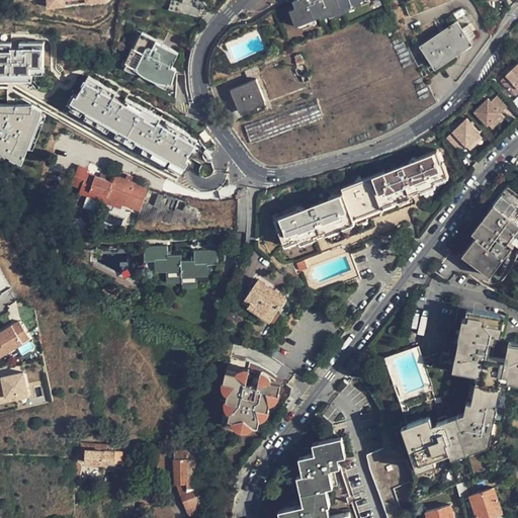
[(179,3),(170,0),(168,0),(165,10),(175,14),(179,3)]
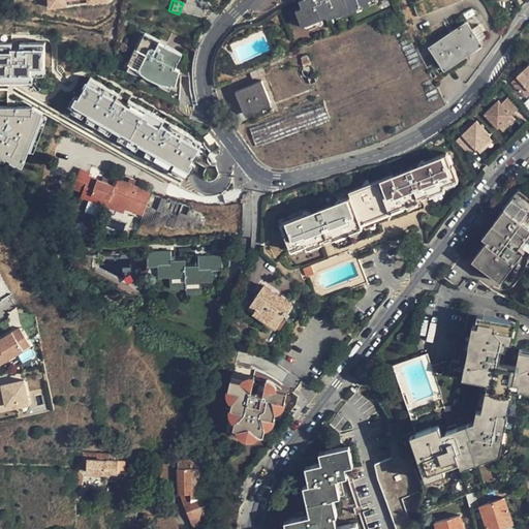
[(298,0),(297,0),(300,7),(299,8),(305,23),(318,18),(324,16),(325,18),(333,14),(338,12),(338,10),(352,4),(353,6),(359,4),(366,1),(365,0),(298,0)]
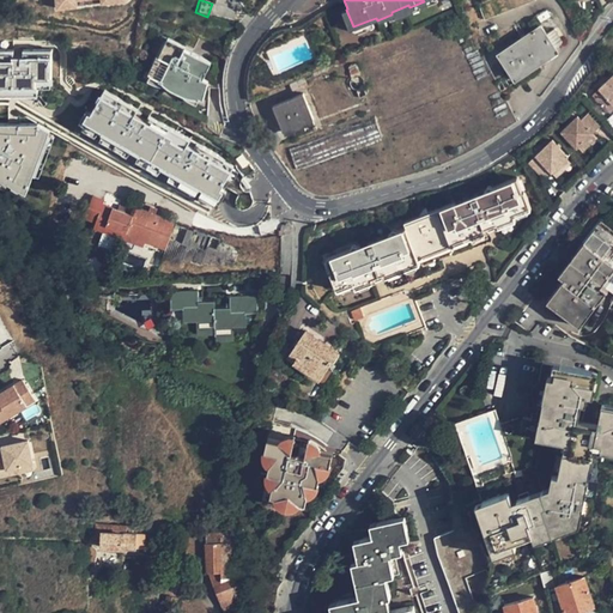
[(486,0),(477,5),(483,20),(532,0),(486,0)]
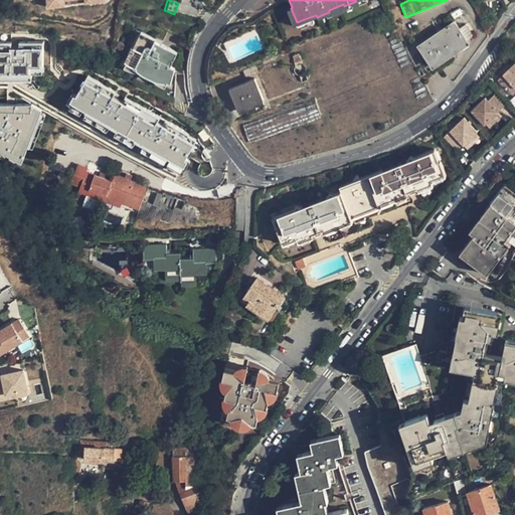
[(329,12),(324,14),(325,17),(350,7),(349,4),(344,6),(343,4),(329,10),(329,12)]
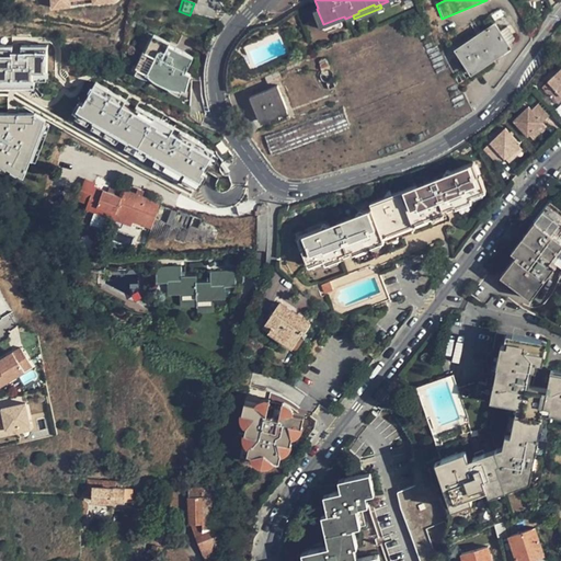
[(323,24),(317,9),(311,10),(318,26),(325,30),(339,24),(338,19),(323,24)]
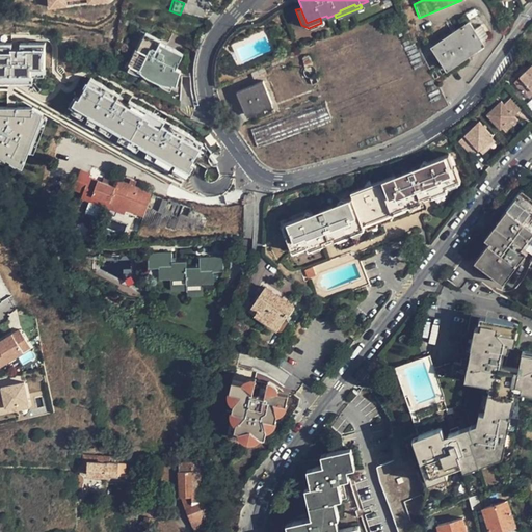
[(432,45),(445,64),(447,65),(482,41),(469,21),(432,45)]
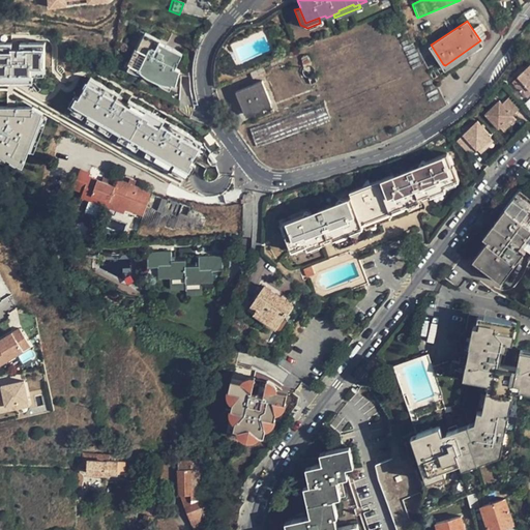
[(158,41),(142,32),(125,61),(165,84),(170,87),(173,70),(169,68),(177,55),(157,43),(158,41)]
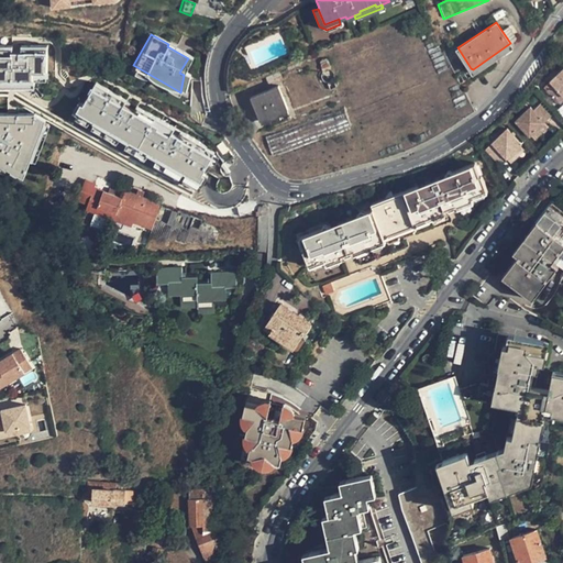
[(0,45),(0,79),(48,79),(47,46),(0,45)]
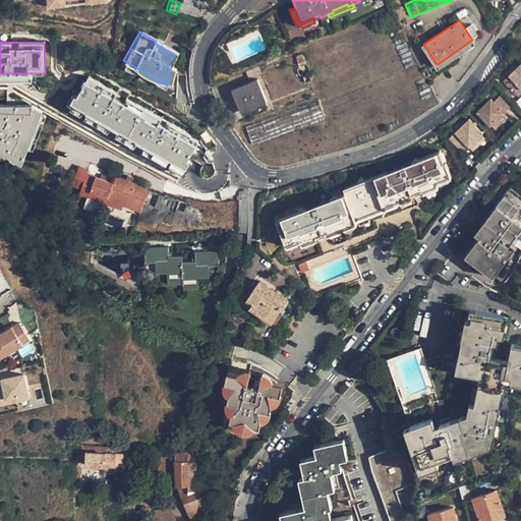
[(162,82),(123,60),(120,65),(123,68),(134,71),(148,79),(152,83),(159,87),(162,82)]
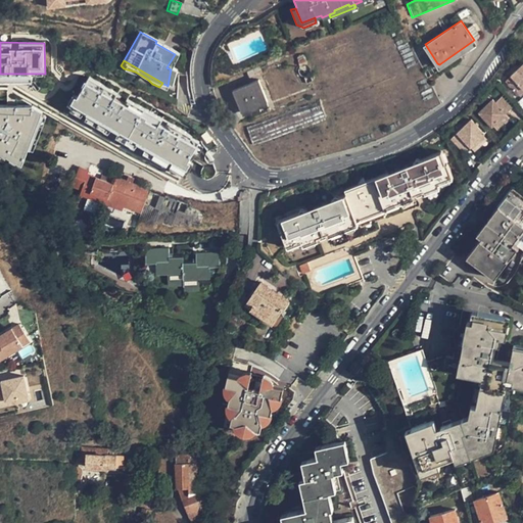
[(516,95),(522,89),(522,88),(522,62),(510,75),(513,78),(506,84),(516,95)]
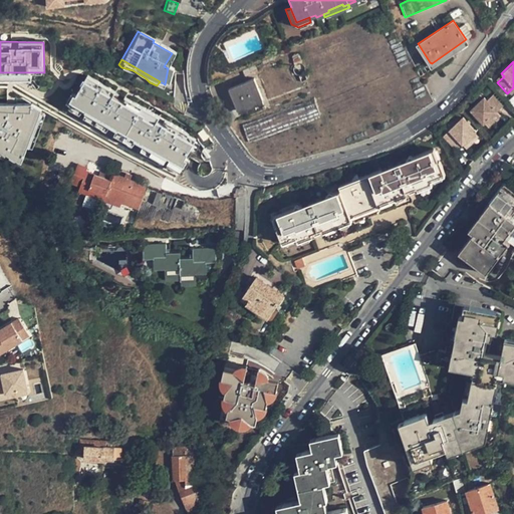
[(82,74),(67,101),(183,169),(199,142),(82,74)]
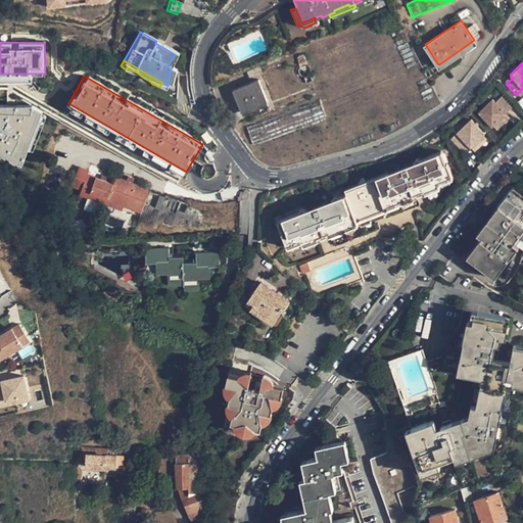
[(268,100),(265,93),(258,80),(233,90),(242,111),(268,100)]
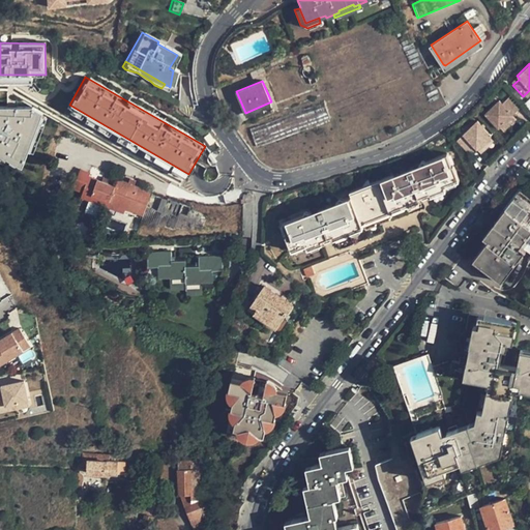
[(494,127),(496,127),(508,115),(514,110),(505,98),(499,104),(496,100),(481,113),(494,127)]
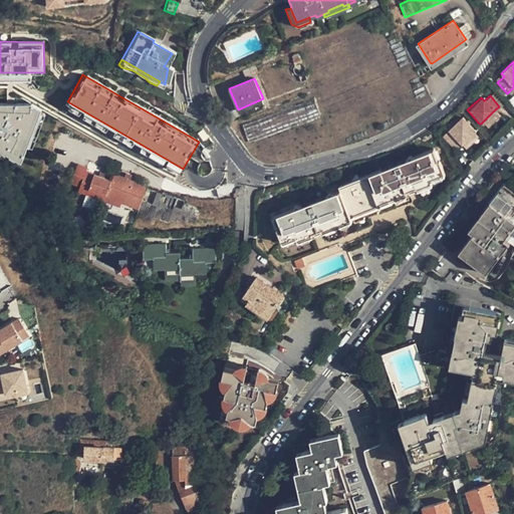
[(0,102),(0,149),(20,161),(39,109),(29,103),(0,102)]
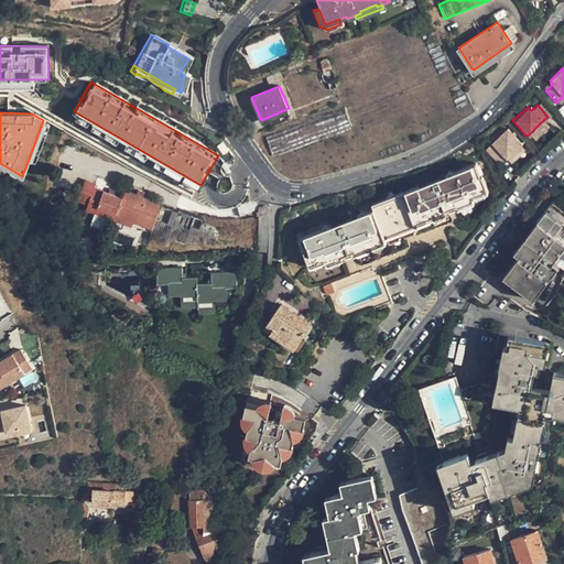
[(545,127),(541,122),(528,136),(531,139),(545,127)]
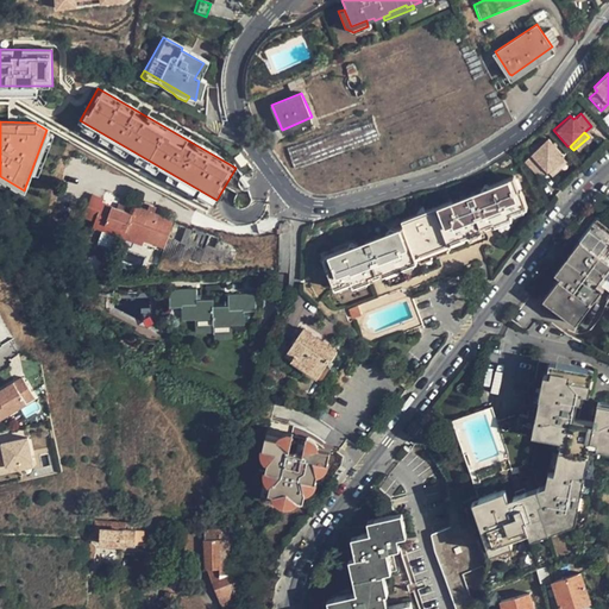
[(540,167),(542,169),(558,156),(560,154),(545,137),(520,159),(532,173),(540,167)]
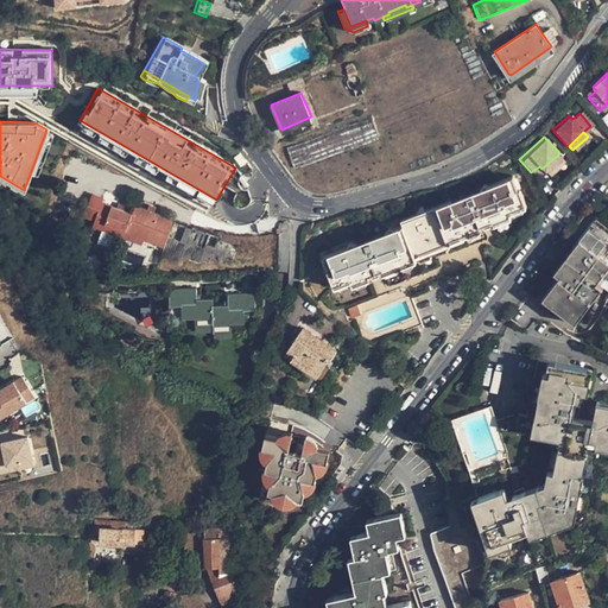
[(561,160),(557,156),(542,169),(546,175),(561,160)]
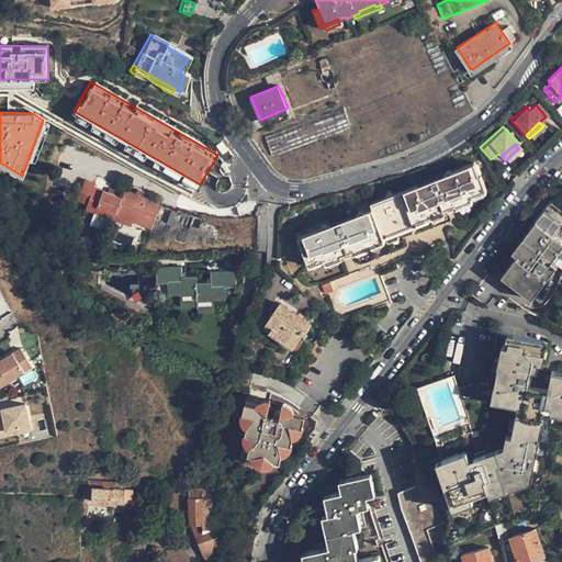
[(474,161),(470,163),(475,175),(480,173),(474,161)]
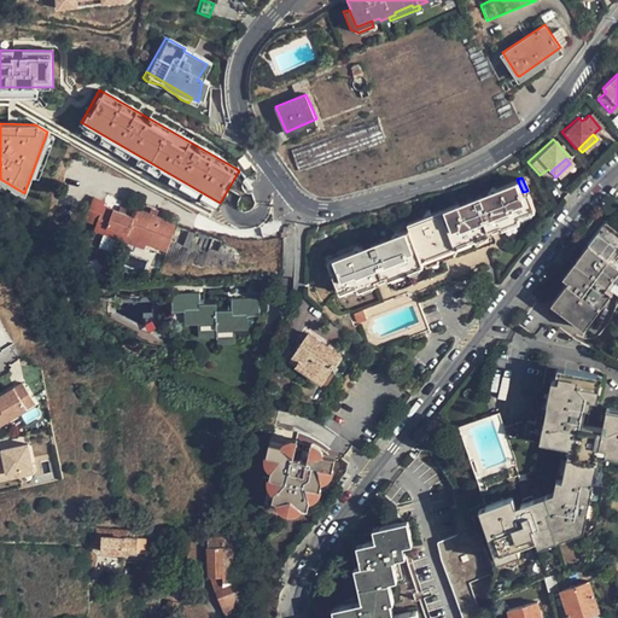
[(523,192),(517,179),(409,226),(410,231),(337,262),(342,277),(337,278),(336,280),(342,292),(359,285),(361,290),(362,291),(379,284),(391,278),(408,270),(425,263),(442,256),(458,249),(458,248),(456,244),(473,235),(490,229),(502,223),(520,216),(520,215),(518,210),(535,204),(530,191),(528,191),(523,192)]
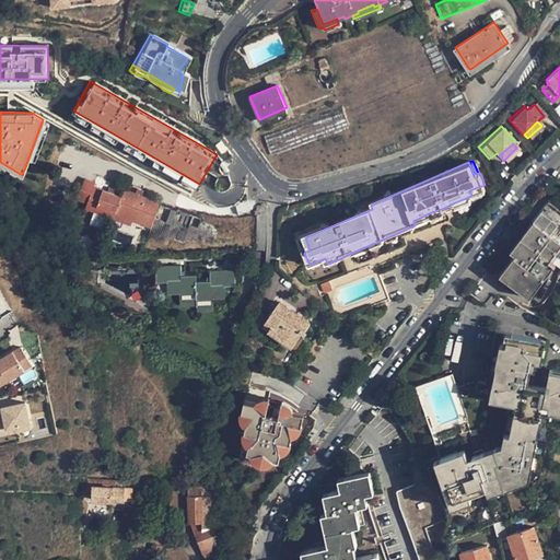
[(133,221),(147,225),(156,213),(137,193),(126,188),(123,195),(111,190),(104,188),(95,184),(95,182),(85,177),(78,199),(86,203),(85,209),(113,219),(115,214),(133,221)]
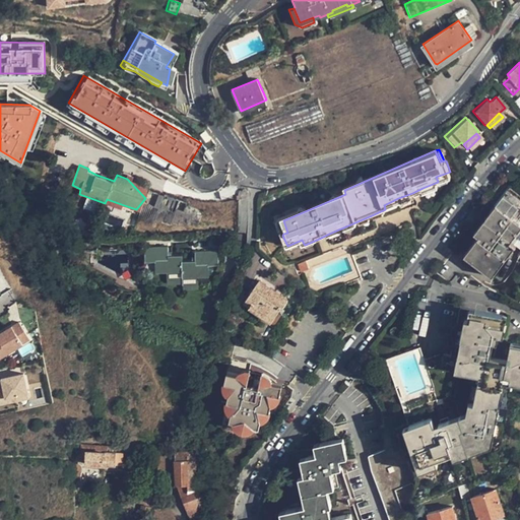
[(452,175),(450,172),(436,177),(438,181),(440,180),(441,182),(450,178),(449,176),(452,175)]
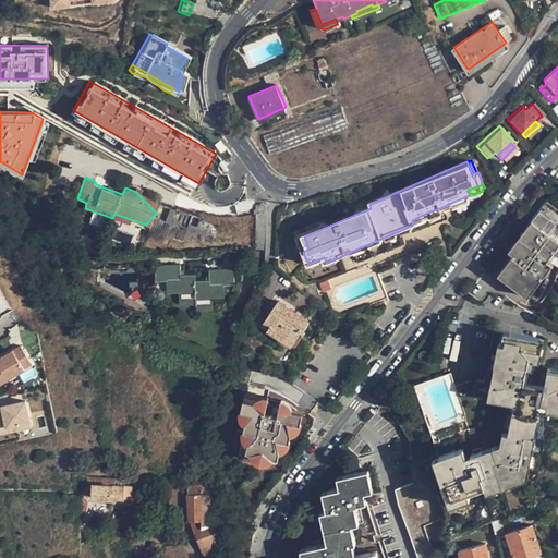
[(471,198),(470,195),(453,202),(455,205),(458,204),(459,206),(469,202),(469,199),(471,198)]
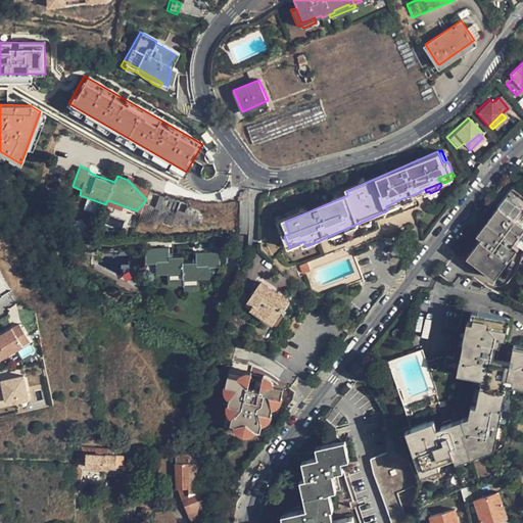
[(522,192),(514,185),(507,194),(512,199),(498,216),(493,211),(482,225),(488,229),(482,236),(471,250),(478,256),(475,262),(488,272),(492,267),(500,272),(520,246),(518,244),(522,237),(522,192)]
